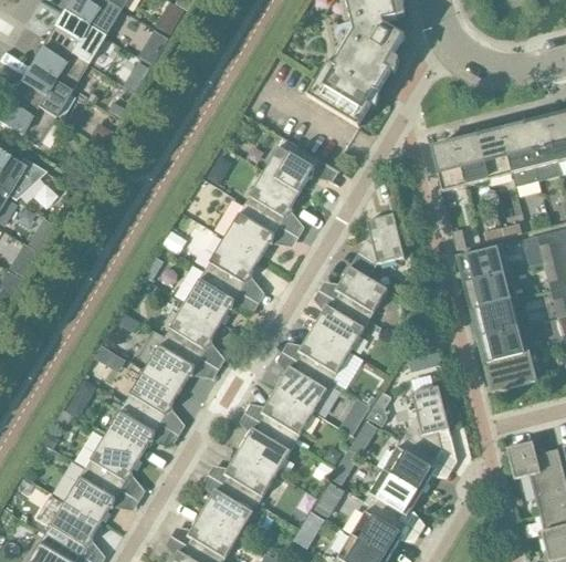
[(67,0),(62,10),(104,35),(121,8),(108,0),(67,0)]
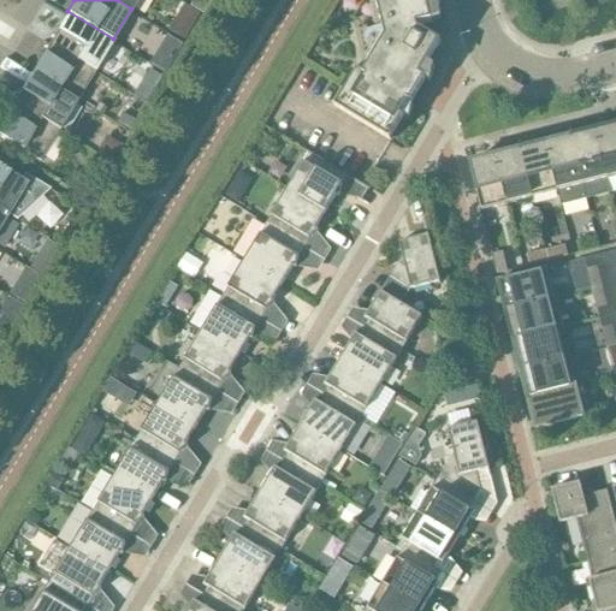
[(190,0),(189,3),(201,9),(202,11),(209,0),(190,0)]
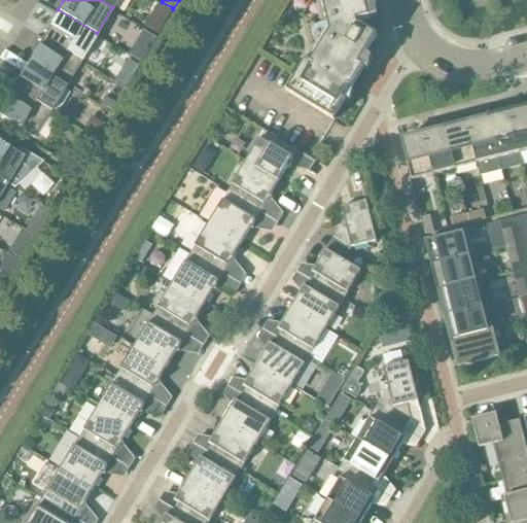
[(334,115),(371,54),(366,50),(376,34),(377,35),(378,34),(359,22),(358,19),(371,15),(367,3),(373,2),(372,0),(322,0),(330,29),(312,60),(307,57),(288,88),(287,86),(286,88),(335,117),(336,116),(334,115)]
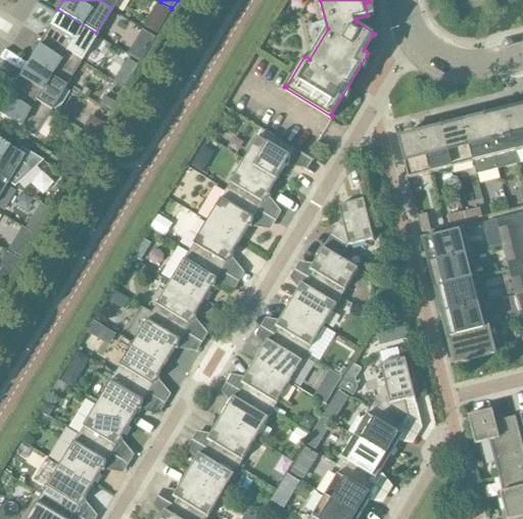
[(57,9),(42,34),(81,57),(96,33),(57,9)]
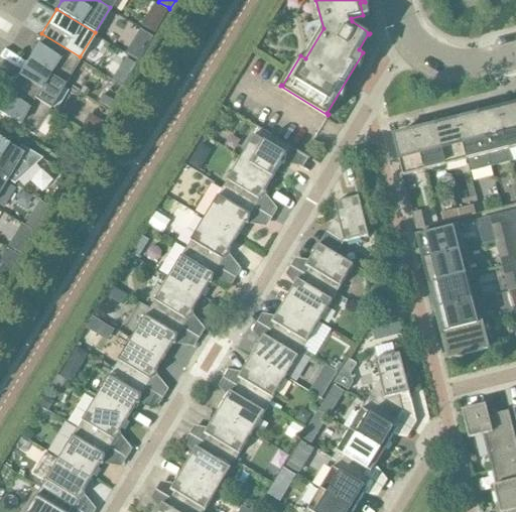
[(41,33),(26,58),(65,82),(80,56),(41,33)]
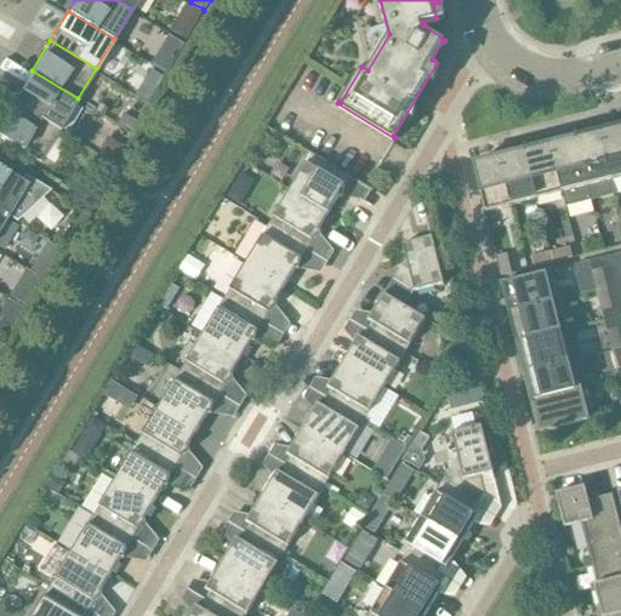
[(60,129),(78,98),(32,70),(13,100),(60,129)]
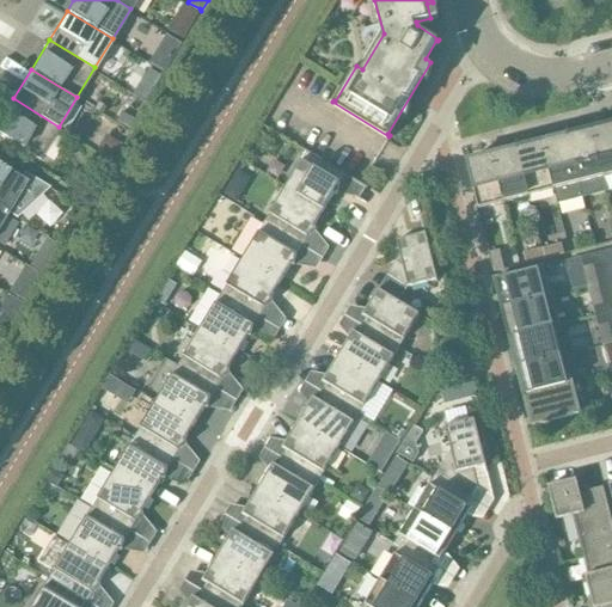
[(59,127),(13,98),(0,120),(0,132),(41,157),(59,127)]
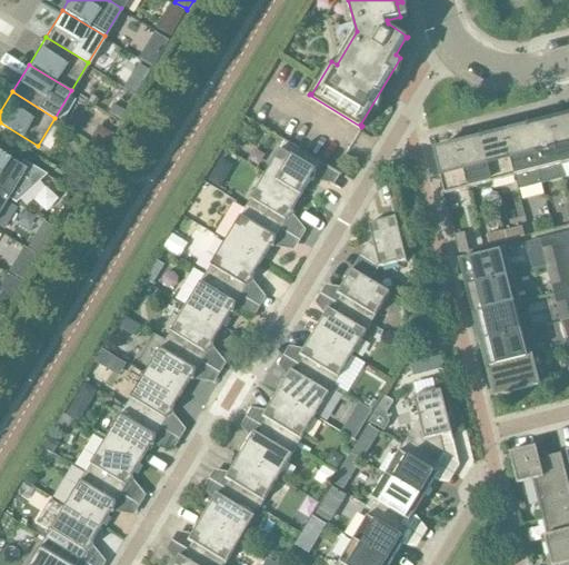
[(113,100),(108,110),(119,117),(120,118),(126,108),(125,108),(113,100)]
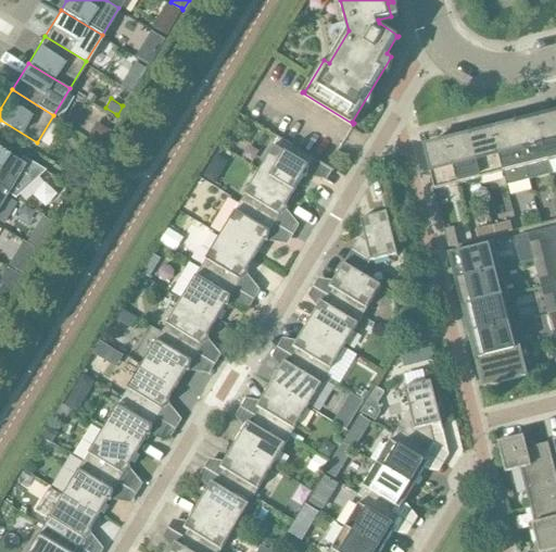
[(550,158),(555,155),(555,111),(548,113),(539,115),(550,158)]
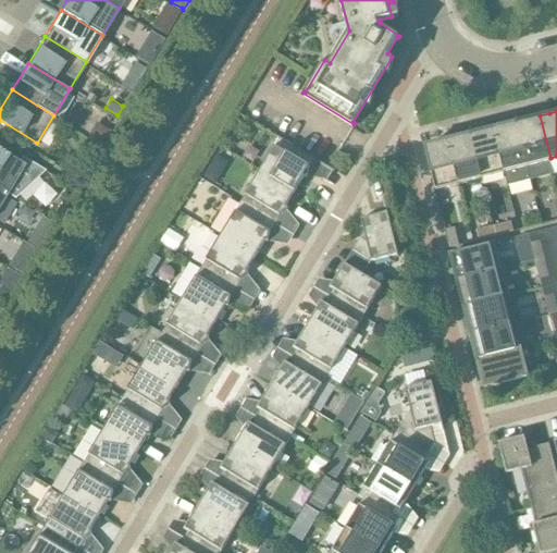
[(554,171),(551,158),(540,115),(530,118),(517,122),(531,176),(554,171)]
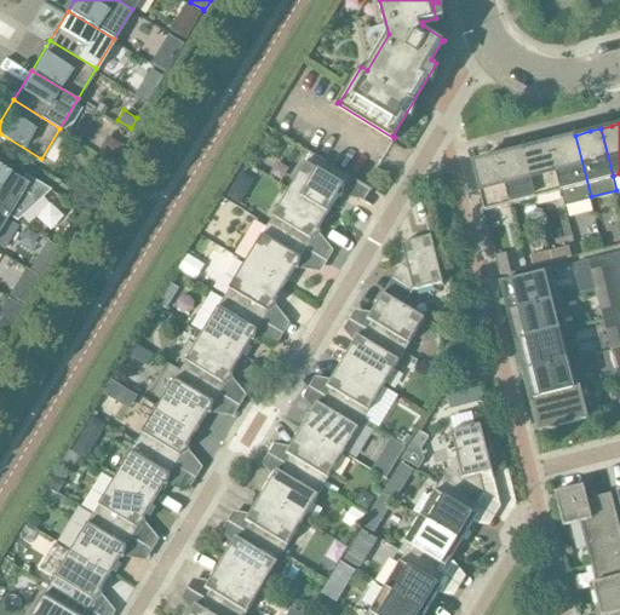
[(262,130),(250,149),(252,151),(258,154),(270,134),(264,131),(262,130)]
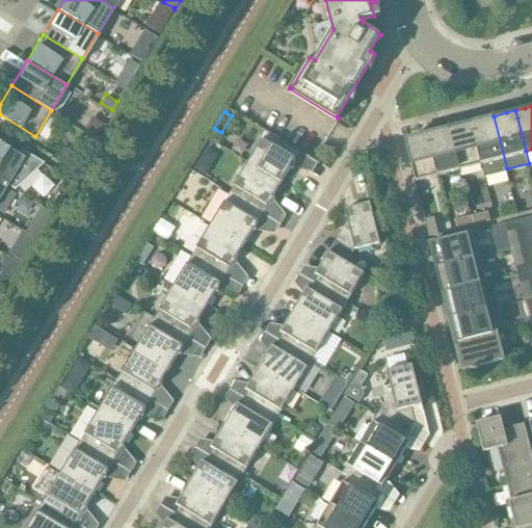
[(472,121),(482,162),(485,174),(507,168),(494,116),(481,119),(472,121)]
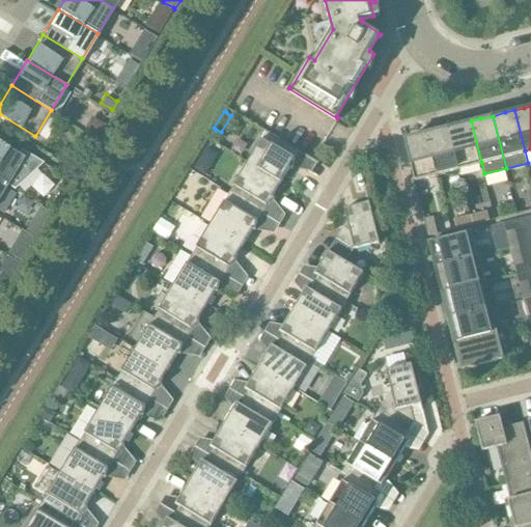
[(459,167),(481,162),(471,120),(462,123),(449,127),(459,167)]
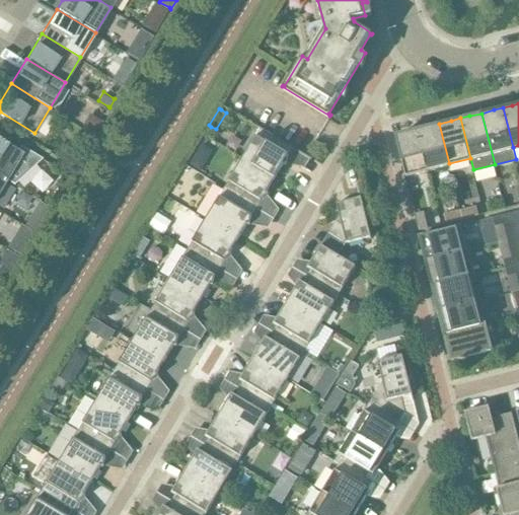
[(428,168),(449,163),(439,124),(427,127),(418,129),(428,168)]
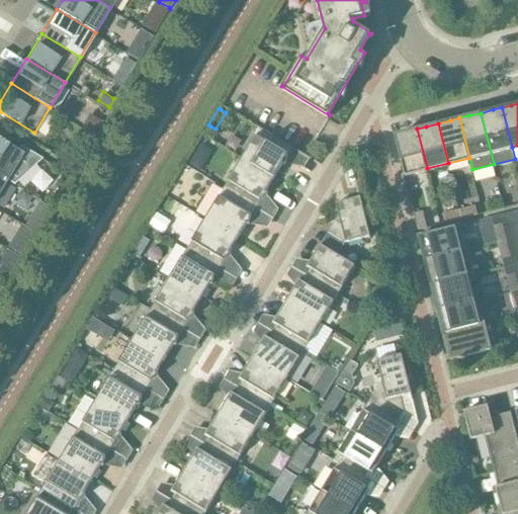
[(260,124),(242,155),(274,175),(282,161),(285,162),(287,154),(292,146),(293,146),(294,145),(260,124)]
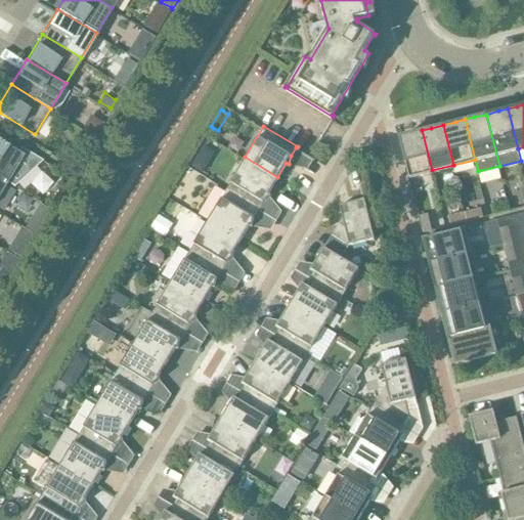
[(79,129),(67,148),(80,157),(92,137),(91,137),(79,129)]
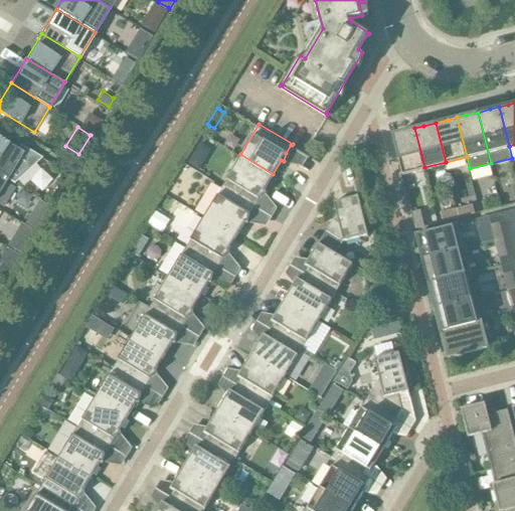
[(424,167),(414,128),(405,130),(405,131),(393,134),(398,156),(402,173),(424,167)]
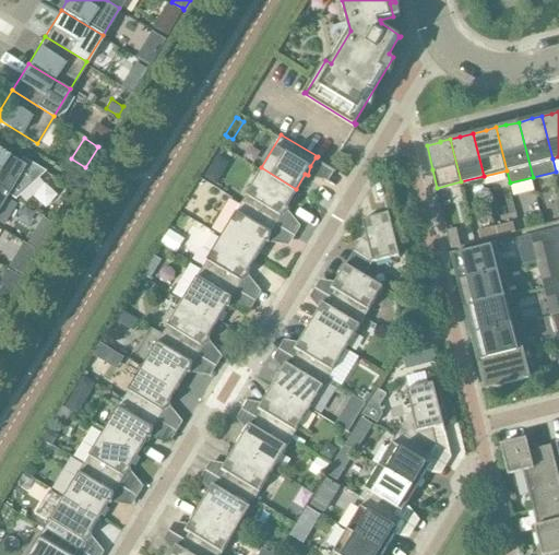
[(0,187),(8,191),(14,197),(45,168),(22,155),(19,161),(0,149),(0,187)]
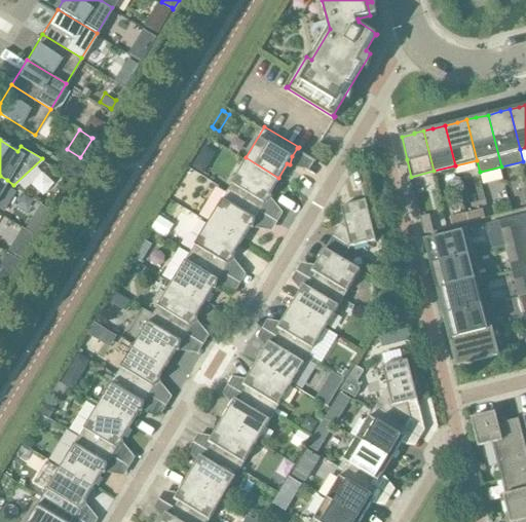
[(195,157),(192,164),(203,171),(208,164),(195,157)]
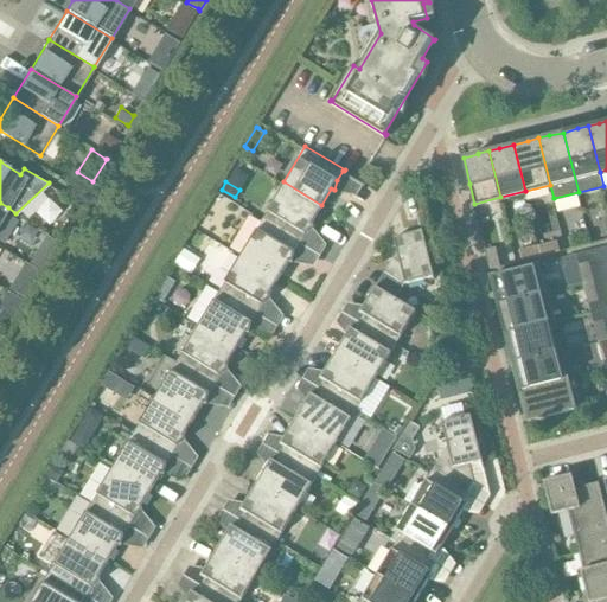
[(283,181),(262,217),(300,239),(306,230),(314,224),(312,222),(321,205),(283,181)]
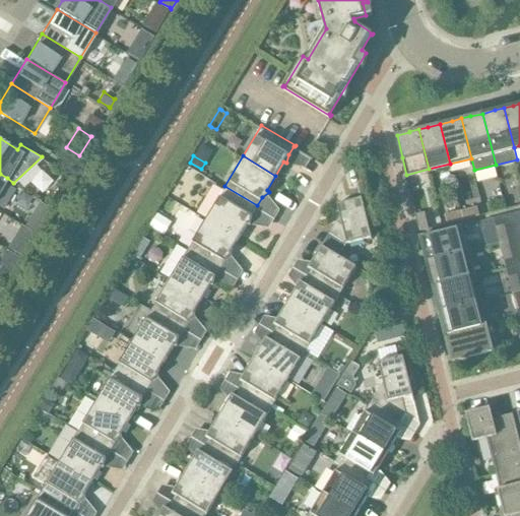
[(224,186),(206,216),(239,236),(247,222),(250,222),(252,214),(257,205),(224,186)]
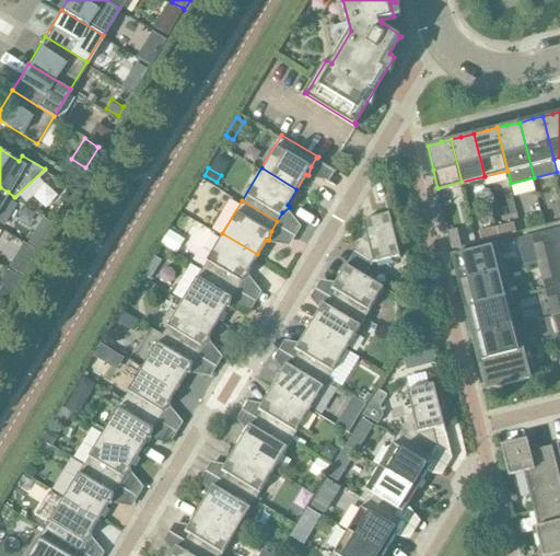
[(399,255),(400,254),(389,210),(363,217),(366,229),(354,248),(373,259),(399,253),(399,255)]
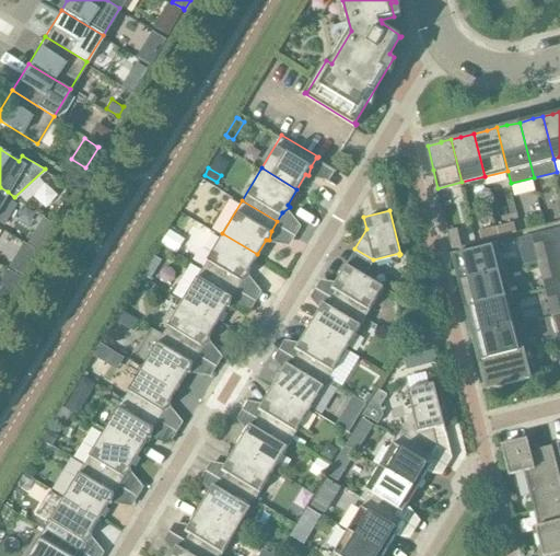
[(527,227),(545,222),(543,212),(525,217),(527,227)]
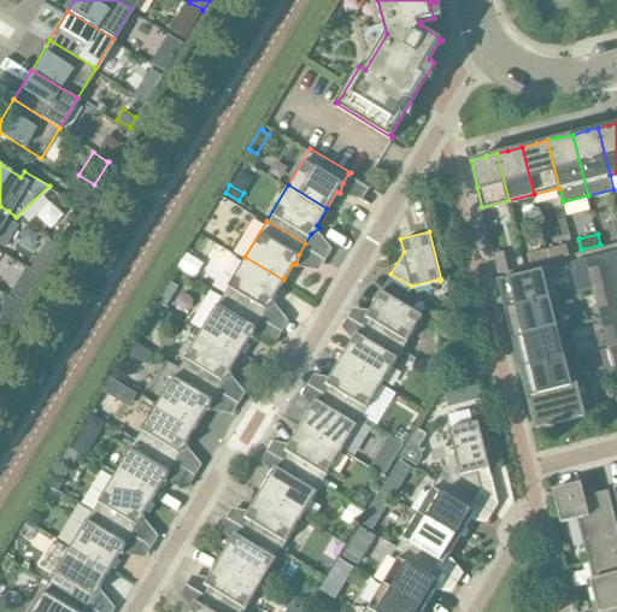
[(193,242),(187,253),(188,254),(198,259),(204,248),(195,243),(193,242)]
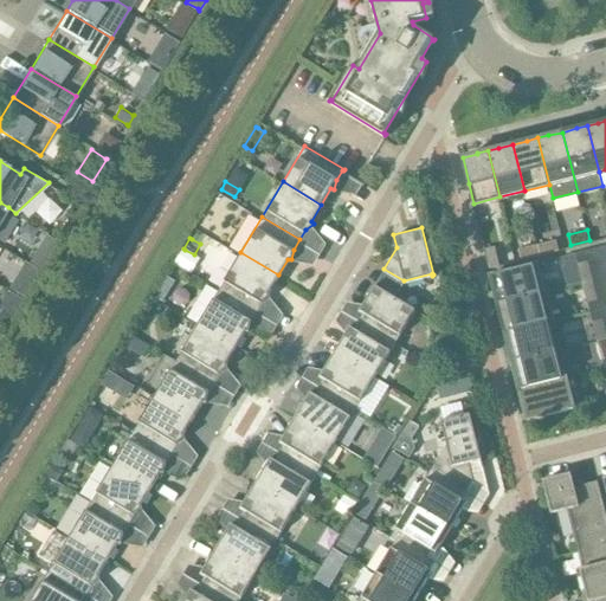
[(537,243),(540,252),(559,247),(556,238),(537,243)]
